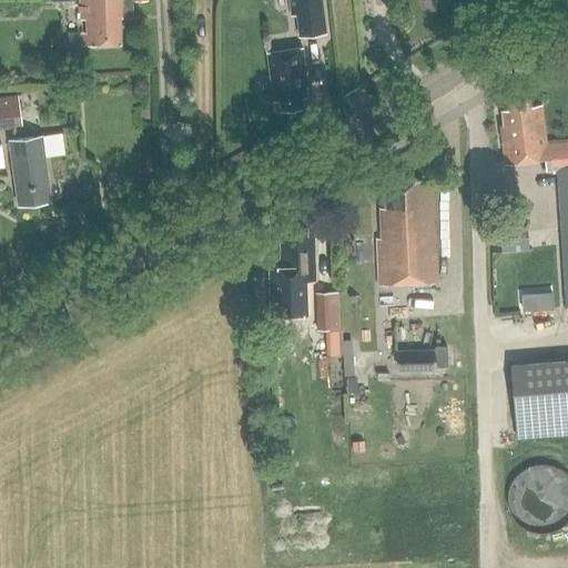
[(148,1),(146,0),(69,0),(69,1),(80,1),(81,46),(121,46),(120,18),(133,18),(133,1),(148,1)]
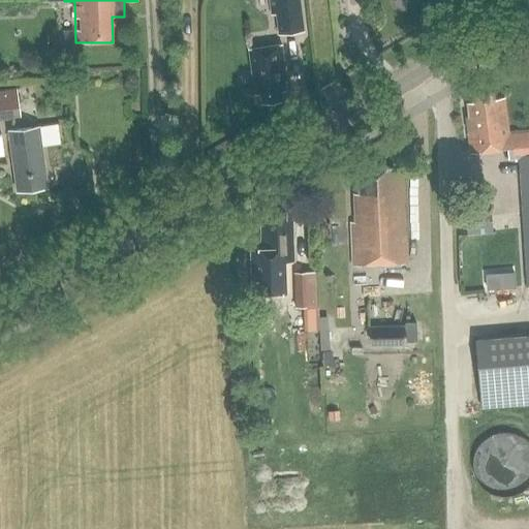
[(303,31),(299,0),(269,0),(272,16),(276,16),(278,34),(303,31)]
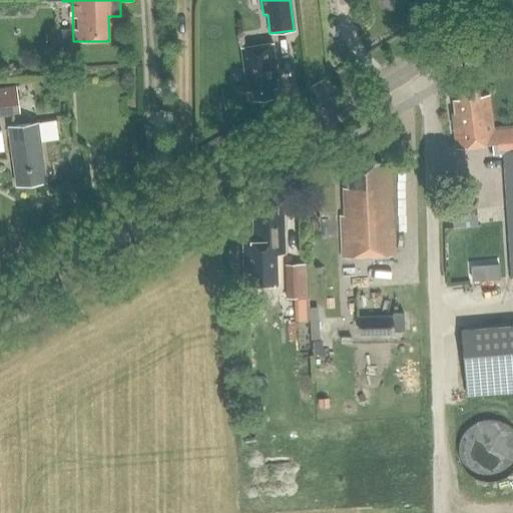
[(278,79),(273,44),(241,48),(247,92),(253,91),(254,99),(273,96),(272,89),(277,88),(276,80),(278,79)]
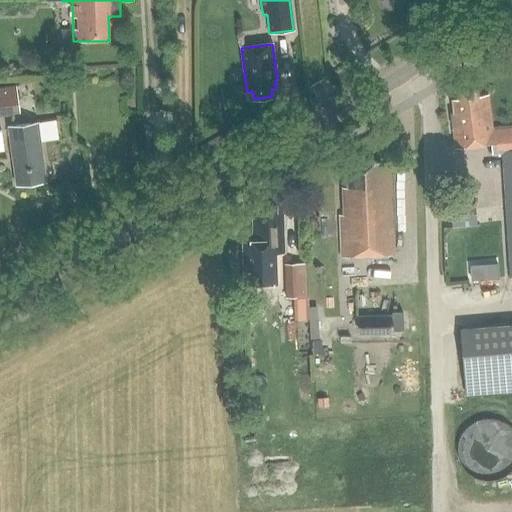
[(0,88),(0,114),(21,112),(18,86),(0,88)]
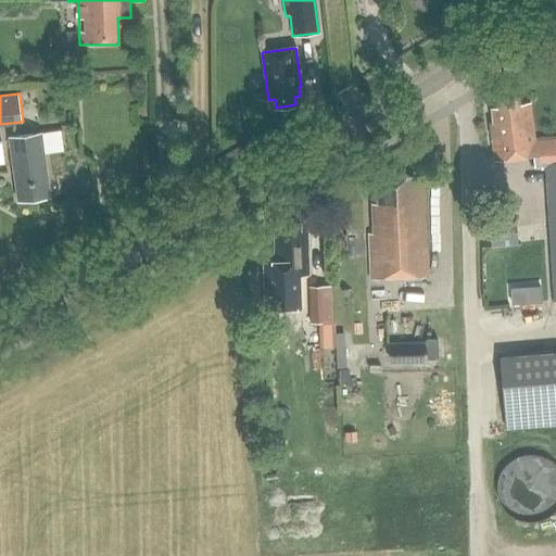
[(545,166),(554,300),(555,300),(555,136),(534,139),(530,103),(519,105),(518,97),(497,99),(498,108),(491,109),(492,123),(490,124),(494,162),(533,156),(534,167),(545,166)]
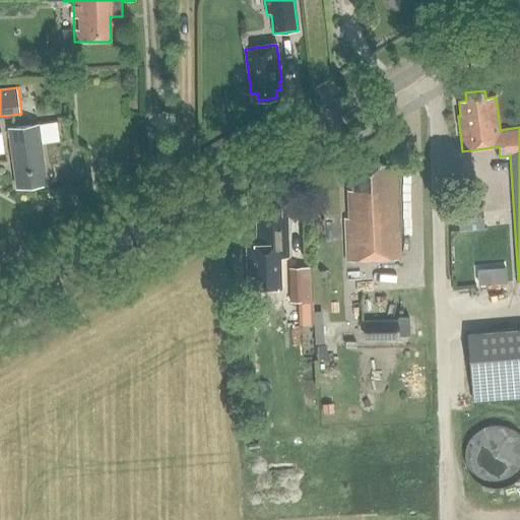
[(47,185),(39,125),(9,129),(16,189),(47,185)]
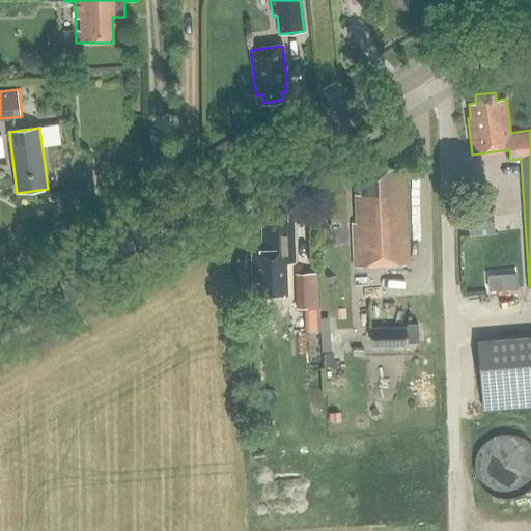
[(410,266),(404,168),(360,170),(361,195),(356,195),(357,224),(353,224),(354,268),(410,266)]
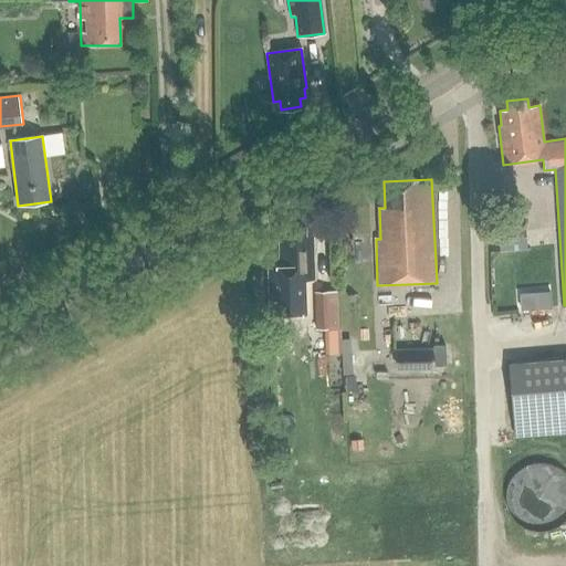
[(314,280),(313,237),(305,237),(305,228),(286,229),(286,237),(280,238),(281,281),(314,280)]
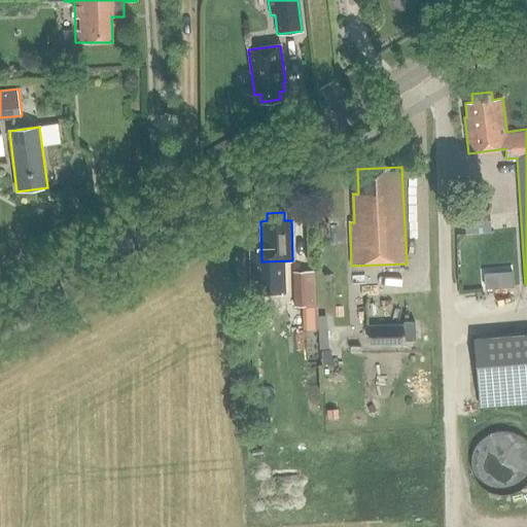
[(465,215),(467,235),(493,233),(491,212),(465,215)]
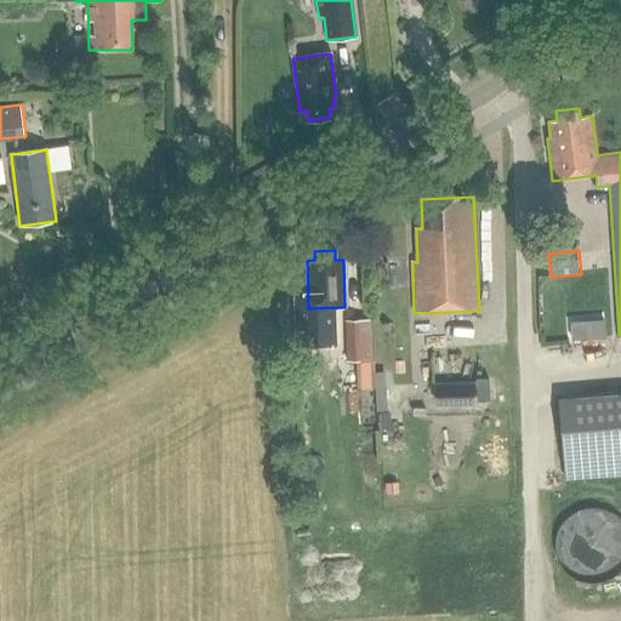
[(580,336),(617,335),(616,315),(580,318),(580,336)]
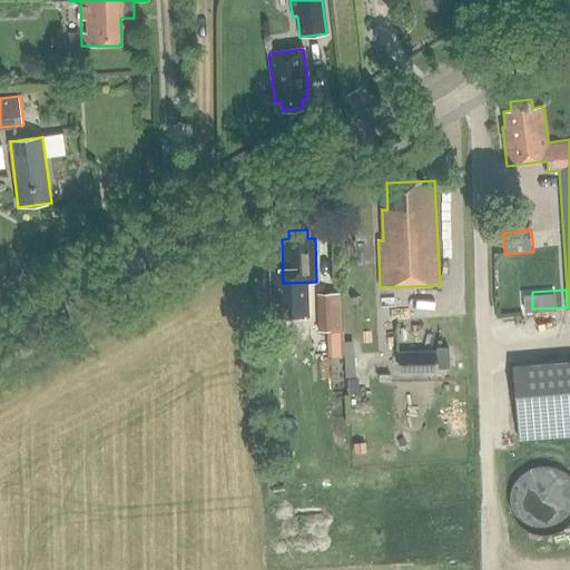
[(335,293),(318,294),(320,331),(336,331),(335,293)]
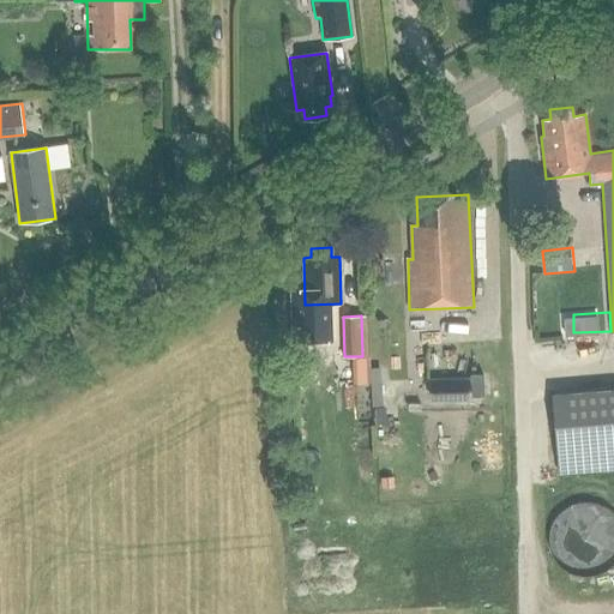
[(471,377),(473,398),(483,398),(483,377),(471,377)]
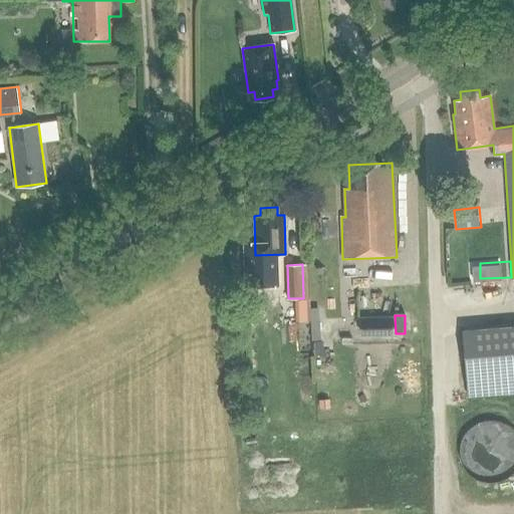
[(361,317),(362,337),(394,336),(394,317),(361,317)]
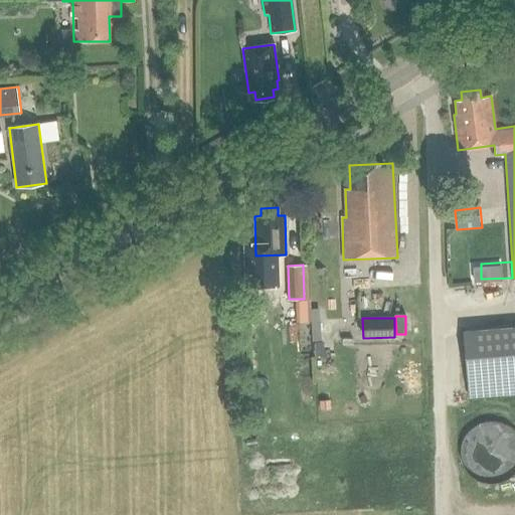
[(514,324),(464,329),(470,398),(514,393),(514,324)]
